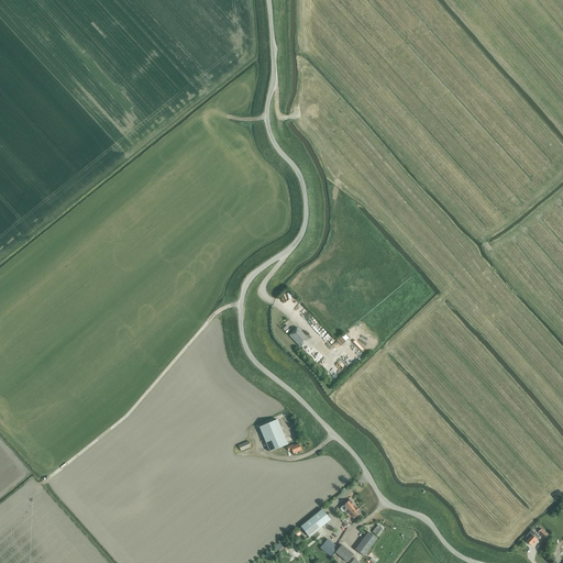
[(289,335),(300,348),(309,340),(297,328),(289,335)]
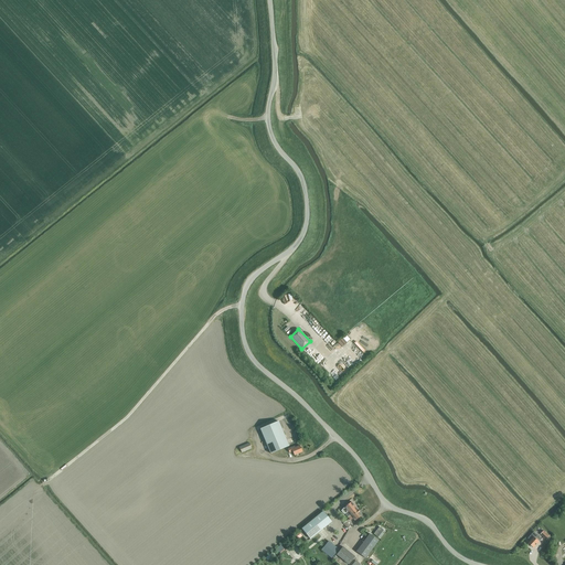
[(347,334),(338,342),(343,347),(351,339),(347,334)]
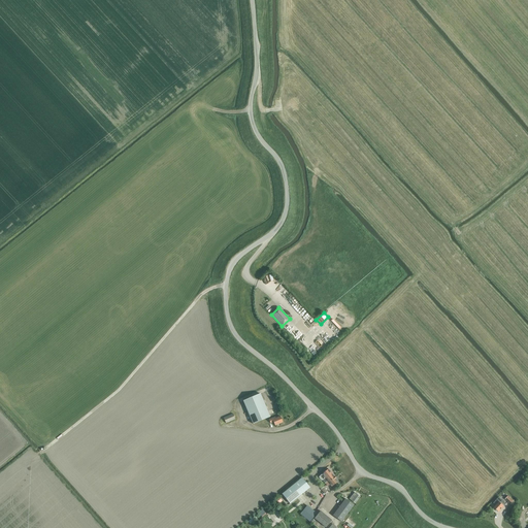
[(290,333),(298,340),(303,334),(296,327),(290,333)]
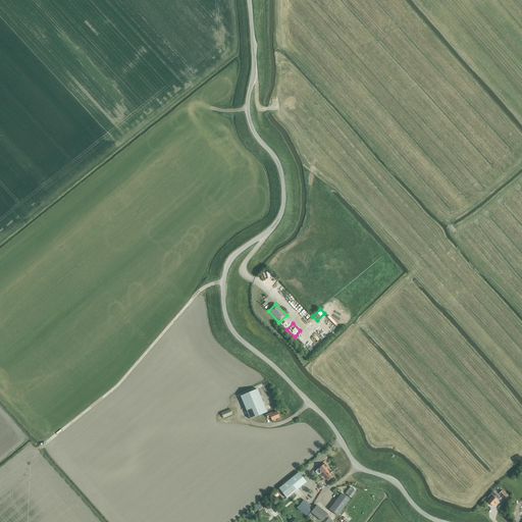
[(257,389),(241,397),(250,419),(267,412),(257,389)]
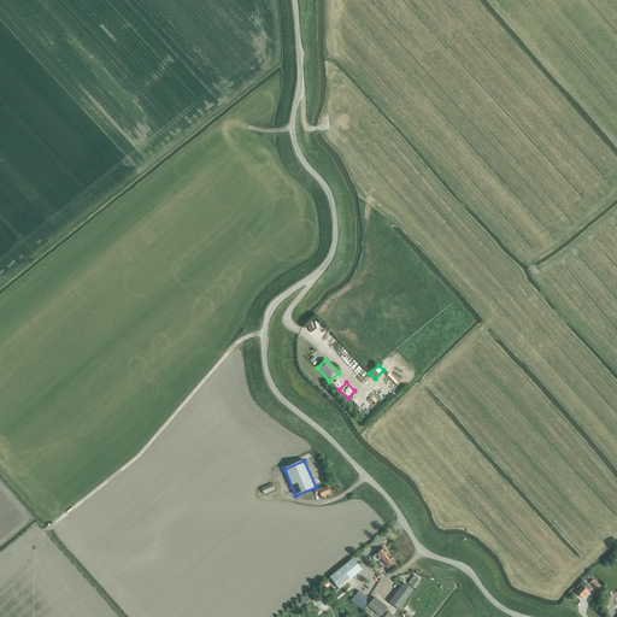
[(262,488),(264,494),(275,489),(272,483),(262,488)]
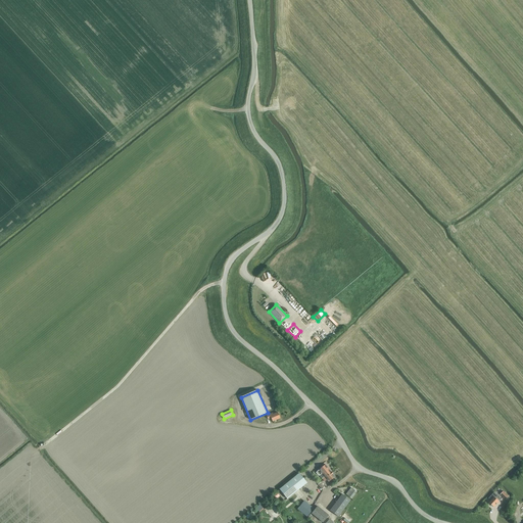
[(267,416),(268,419),(271,418),(272,422),(280,418),(278,413),(273,414),(273,413),(267,416)]
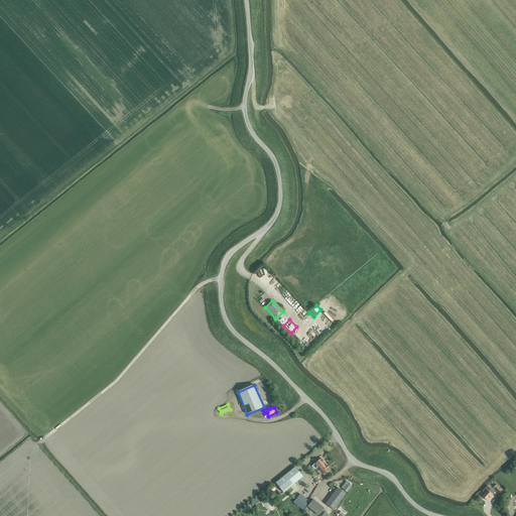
[(312,466),(315,469),(317,467),(319,471),(317,472),(320,475),(323,474),(325,476),(331,470),(321,459),(312,466)]
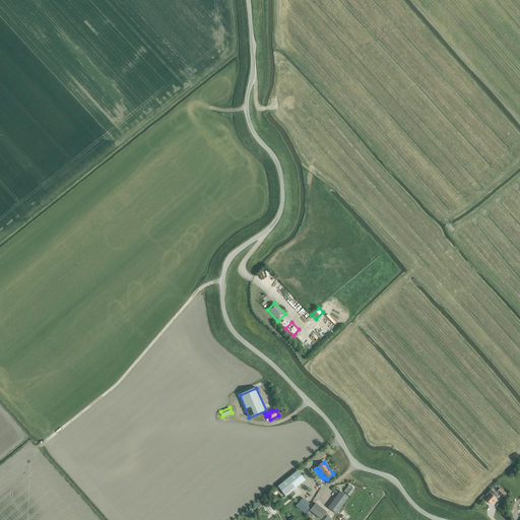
[(306,478),(299,469),(278,484),(286,495),(306,478)]
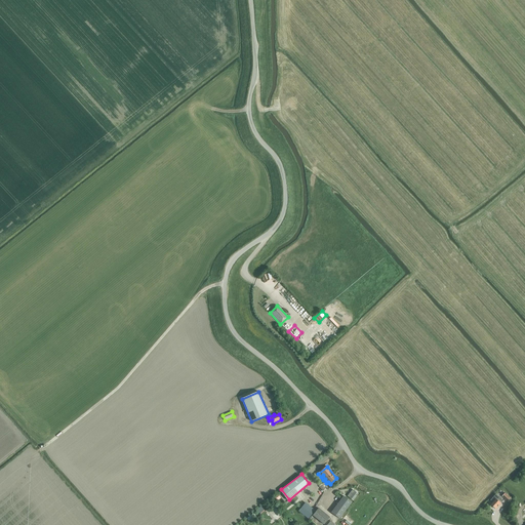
[(505,489),(501,492),(507,497),(510,494),(505,489)]
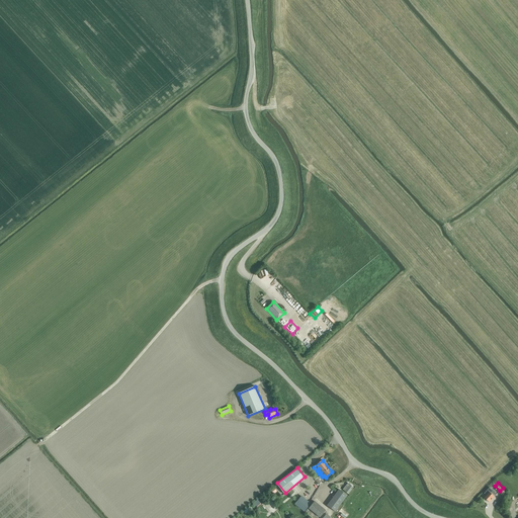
[(343,490),(348,494),(353,488),(348,484),(343,490)]
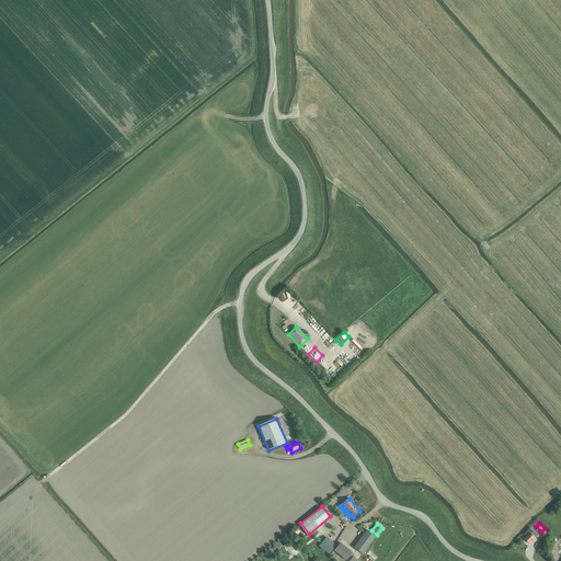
[(523,537),(530,544),(536,538),(534,536),(535,534),(536,533),(530,528),(523,537)]
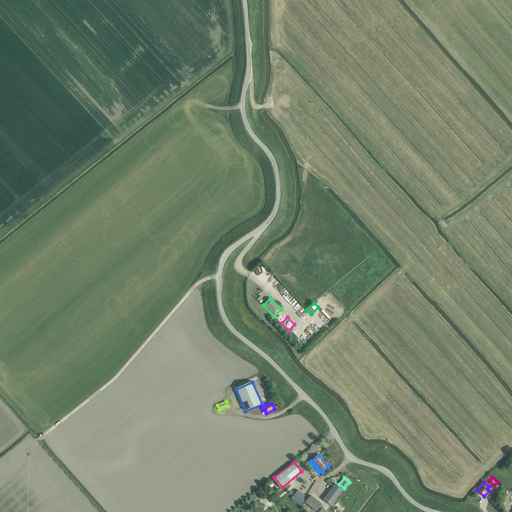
[(323,500),(331,506),(343,490),(335,484),(323,500)]
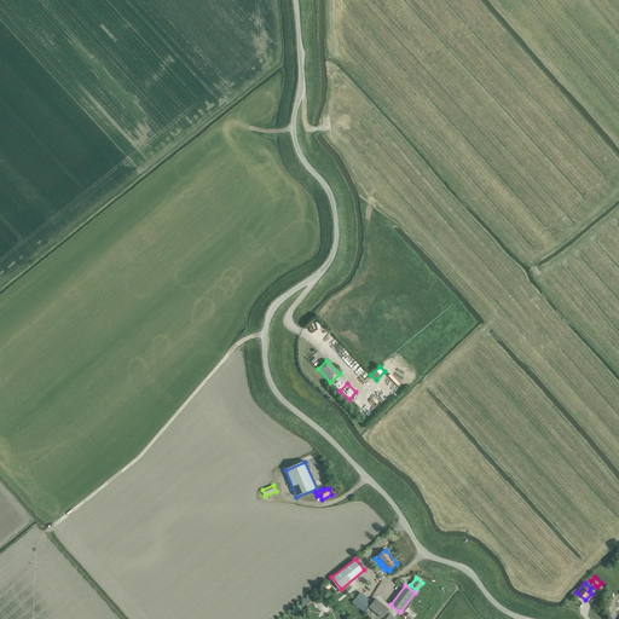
[(352,602),(363,612),(368,606),(371,602),(360,593),(352,602)]
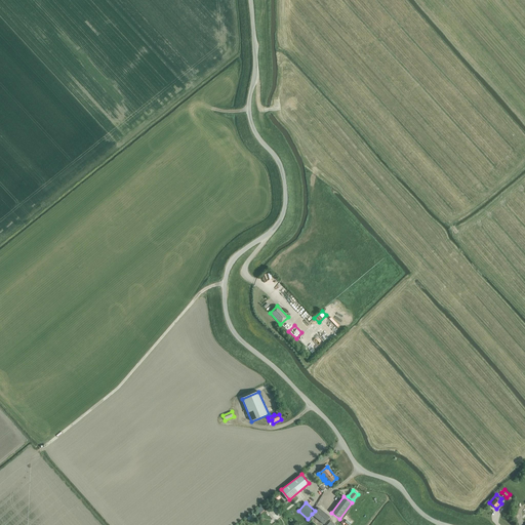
[(313,515),(324,524),(328,519),(317,510),(313,515)]
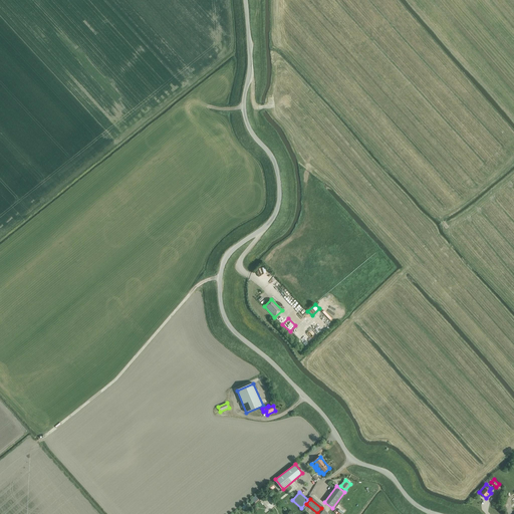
[(339,504),(335,509),(342,513),(346,510),(339,504)]
